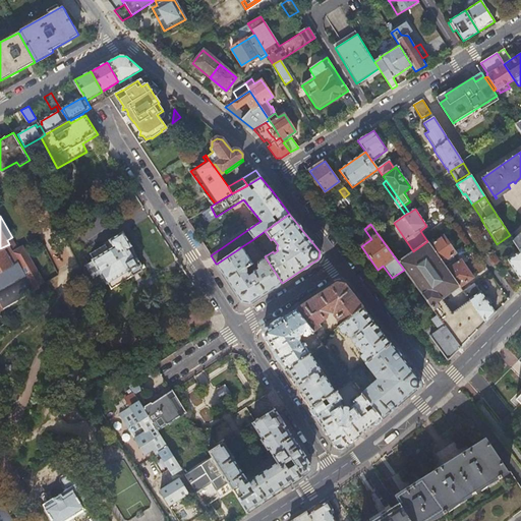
[(131,271),(140,265),(141,265),(132,248),(133,247),(124,232),(111,240),(114,246),(94,259),(108,282),(128,270),(130,272),(131,271)]
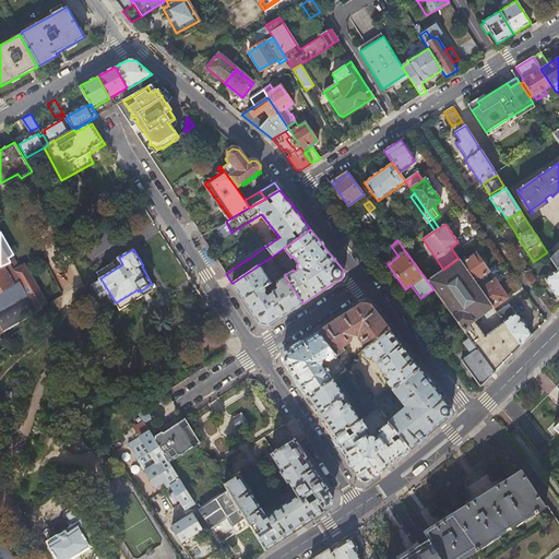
[(475,253),(463,263),(478,286),(487,280),(488,278),(485,274),(488,272),(475,253)]
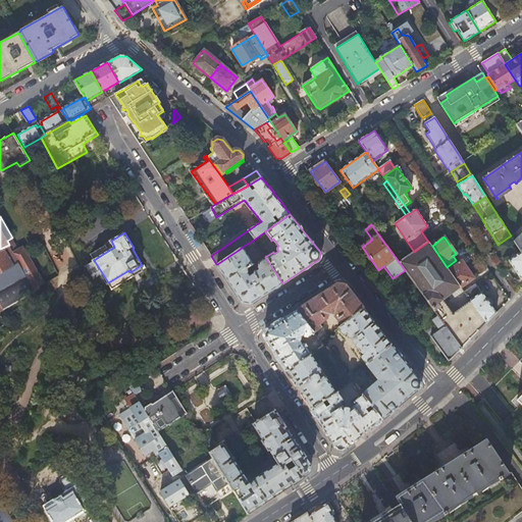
[(114,247),(111,241),(91,254),(94,260),(114,247)]
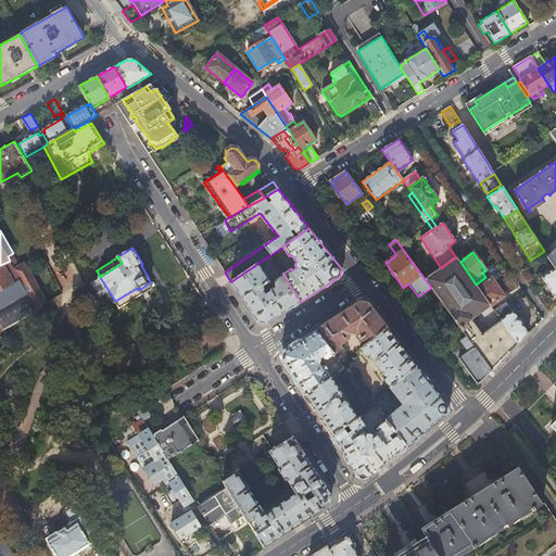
[(457,257),(456,257),(441,268),(425,279),(431,288),(455,323),(469,341),(491,371),(505,357),(518,343),(502,320),(481,336),(470,319),(491,305),(476,285),(460,262),(457,257)]
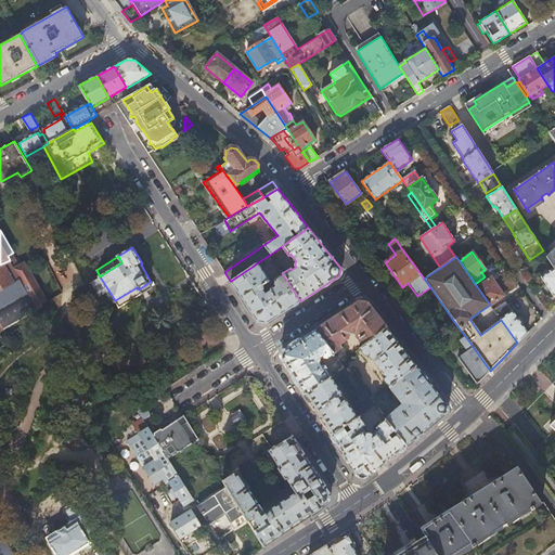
[(10,260),(0,265),(0,332),(43,307),(42,304),(48,301),(29,269),(18,275),(10,260)]
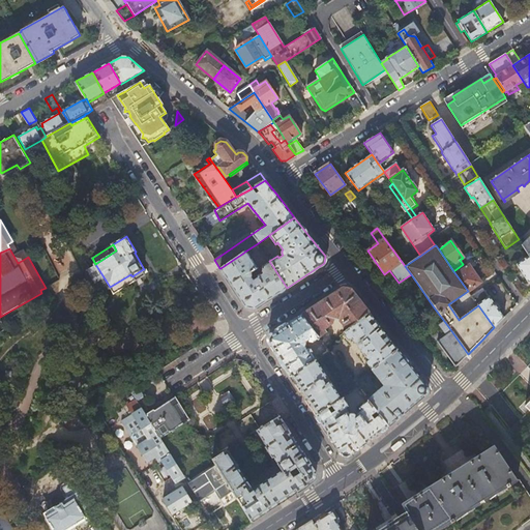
[(242,254),(221,268),(234,288),(246,307),(255,308),(287,288),(269,261),(263,266),(262,272),(257,276),(257,278),(255,280),(252,274),(252,272),(258,267),(246,251),(242,254)]
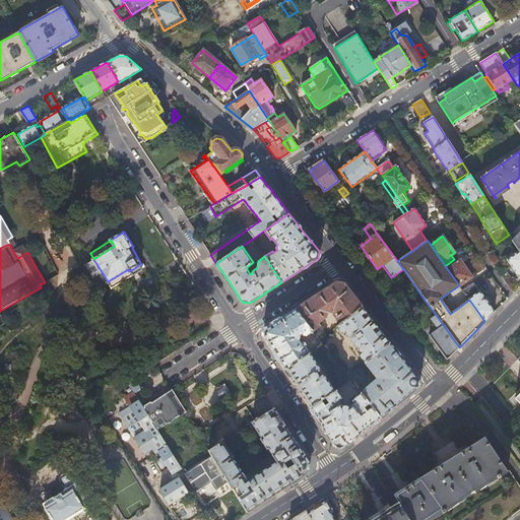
[(454,253),(451,255),(454,259),(457,257),(464,253),(461,248),(454,253)]
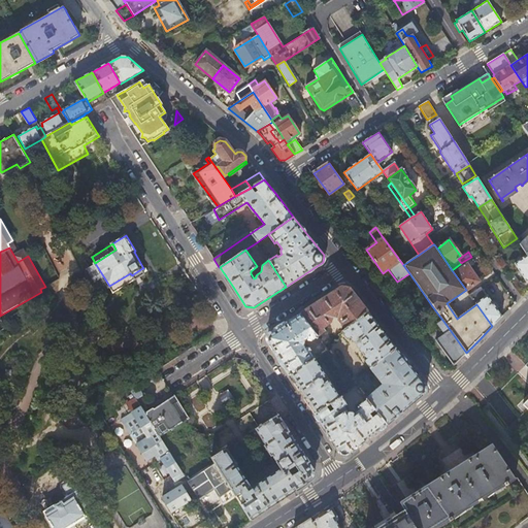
[(527,256),(515,264),(526,282),(527,282),(527,281),(527,256)]
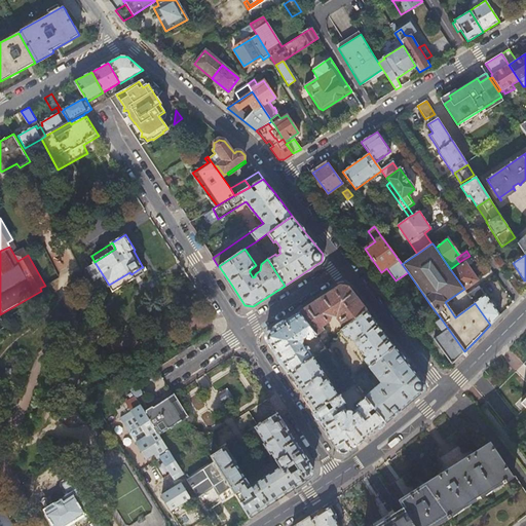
[(458,263),(450,269),(464,289),(465,290),(477,282),(464,264),(460,267),(458,263)]
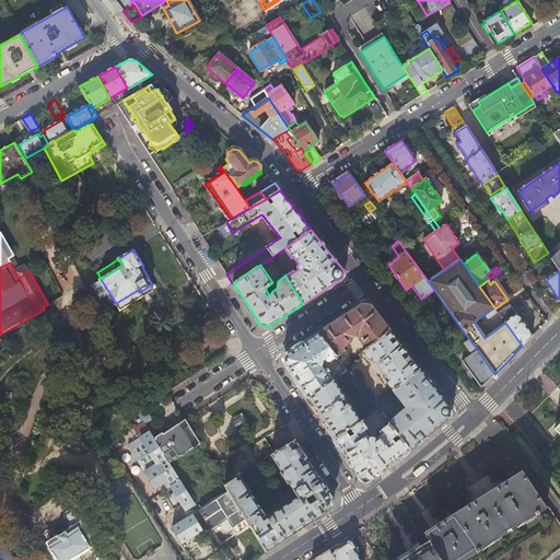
[(151,284),(141,291),(143,295),(154,290),(153,289),(151,284)]
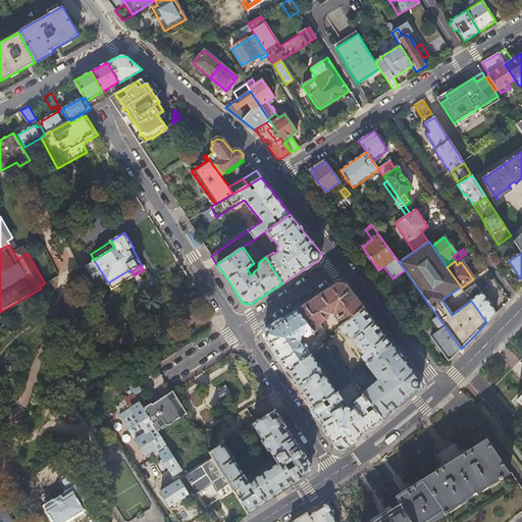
[(315,332),(322,327),(320,324),(328,319),(329,314),(334,315),(342,325),(363,308),(354,296),(346,284),(337,283),(297,310),(315,332)]
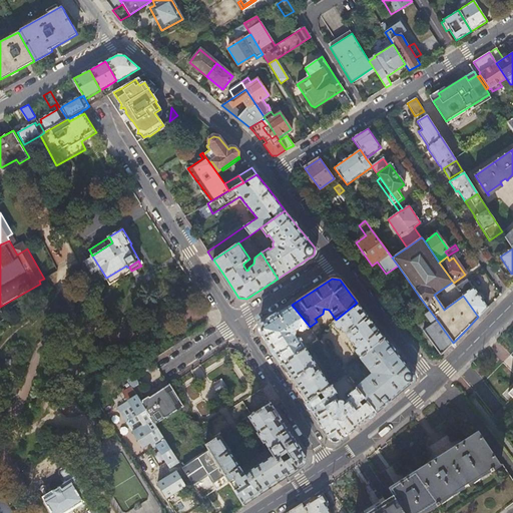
[(472,288),(466,280),(456,287),(463,296),(478,317),(487,308),(473,287),(472,288)]
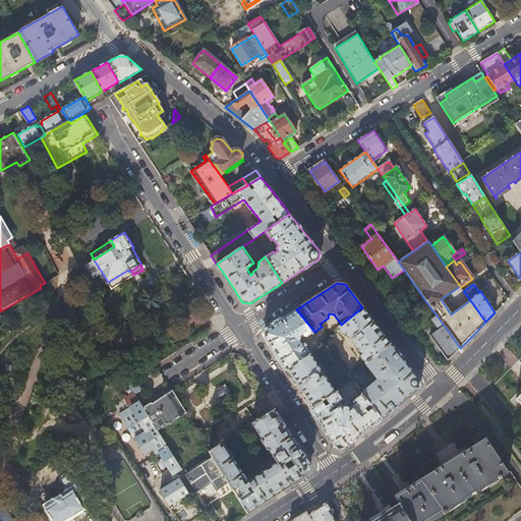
[(341,325),(338,327),(344,335),(347,333),(362,353),(360,355),(366,363),(391,343),(375,323),(362,307),(341,325)]
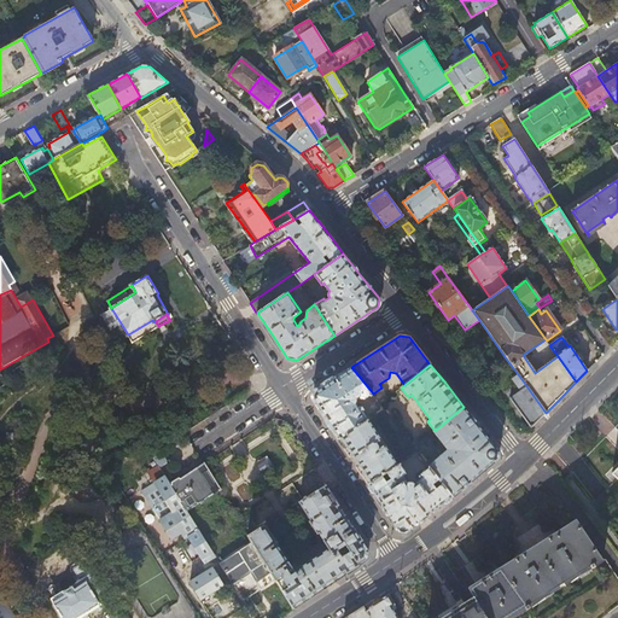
[(369,420),(371,419),(362,407),(360,407),(359,408),(355,403),(356,402),(356,401),(356,400),(360,397),(361,398),(365,400),(373,394),(351,367),(316,391),(314,400),(320,409),(339,438),(369,420)]
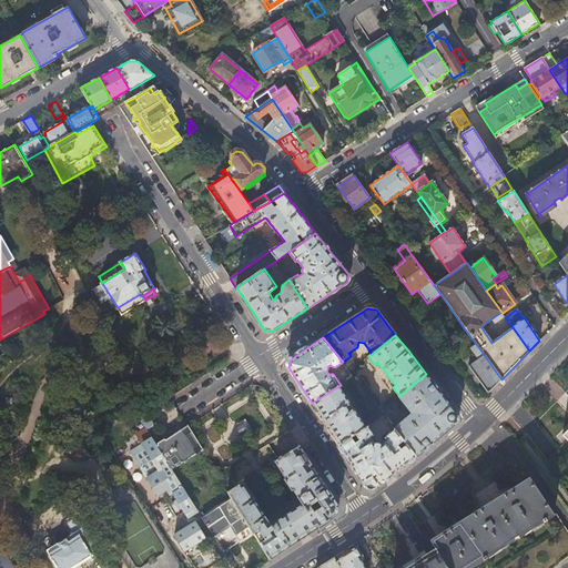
[(501,379),(479,348),(476,351),(478,354),(475,356),(479,364),(470,372),(487,394),(501,379)]
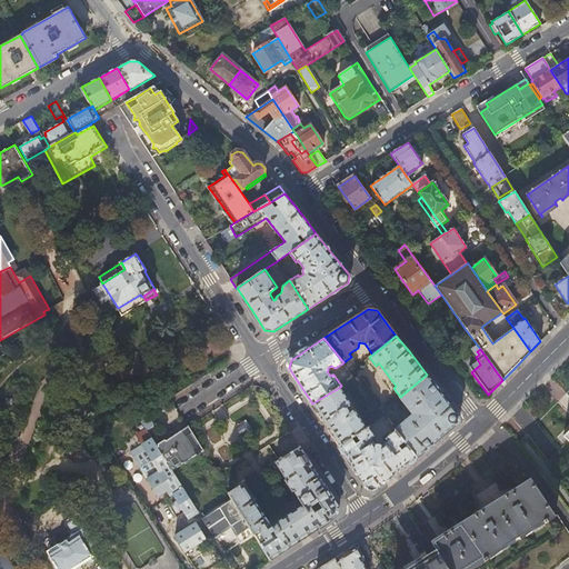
[(427,375),(400,397),(399,398),(409,409),(411,407),(413,410),(412,418),(408,421),(407,420),(395,429),(396,430),(417,457),(449,429),(457,422),(458,415),(427,375)]
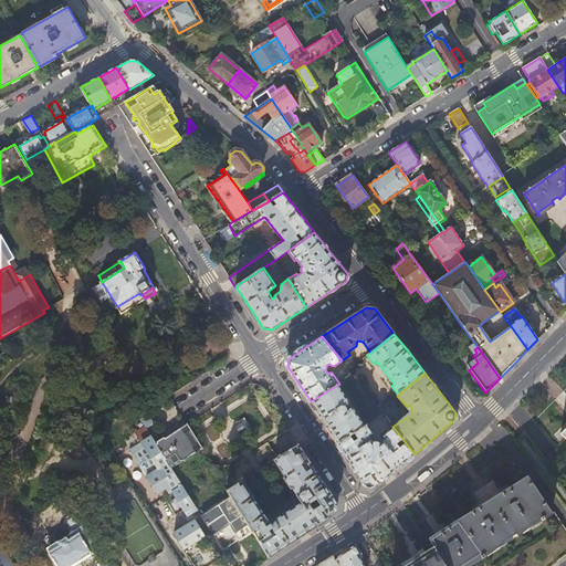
[(352,376),(343,381),(345,385),(354,379),(352,376)]
